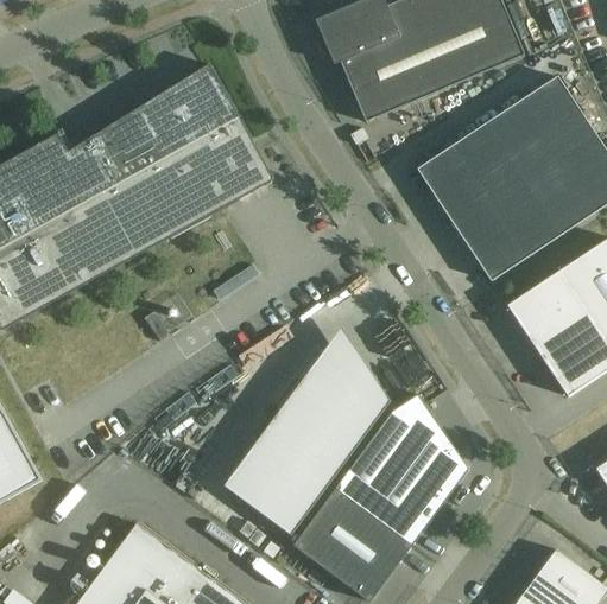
[(337,55),(366,121),(524,55),(500,0),(399,0),(387,5),(385,0),(375,0),(317,25),(332,59),(334,58),(333,57),(337,55)]
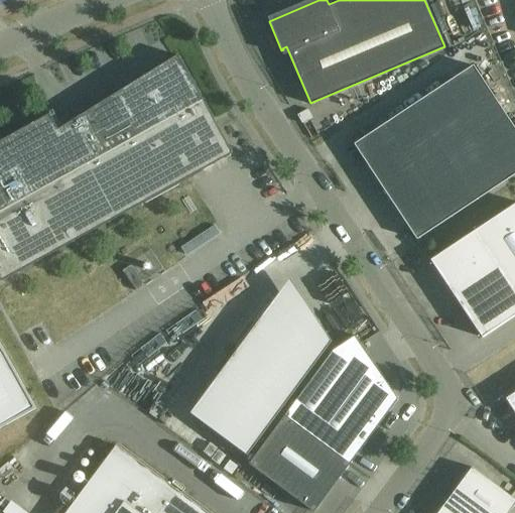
[(232,152),(177,53),(58,128),(56,125),(49,112),(13,132),(13,133),(0,139),(0,277),(1,279),(143,201),(144,203),(202,170),(202,169),(232,152)]
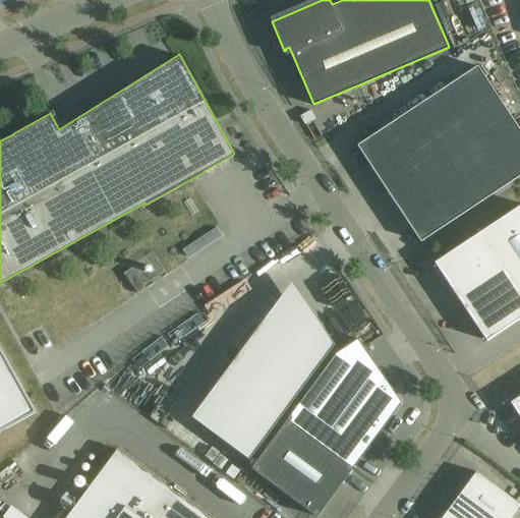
[(357,145),(420,241),(519,174),(519,129),(477,65),(357,145)]
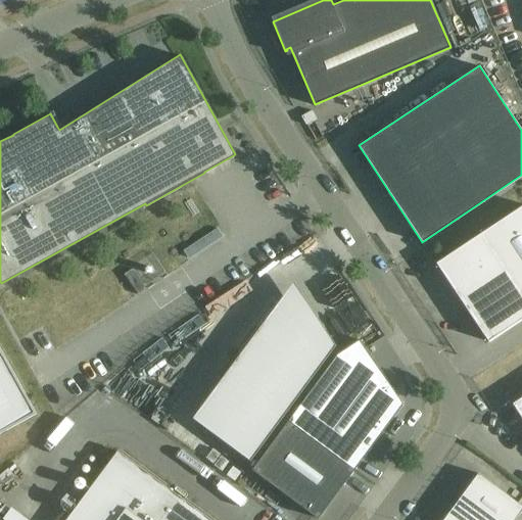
[(521,204),(436,263),(488,340),(521,318),(521,204)]
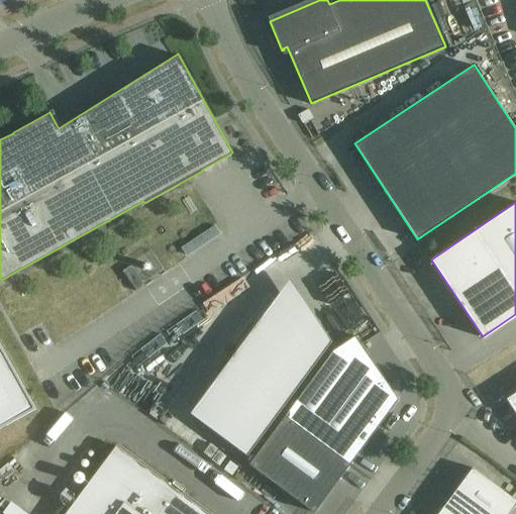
[(247,455),(332,341),(321,324),(317,329),(275,298),(190,413),(247,455)]
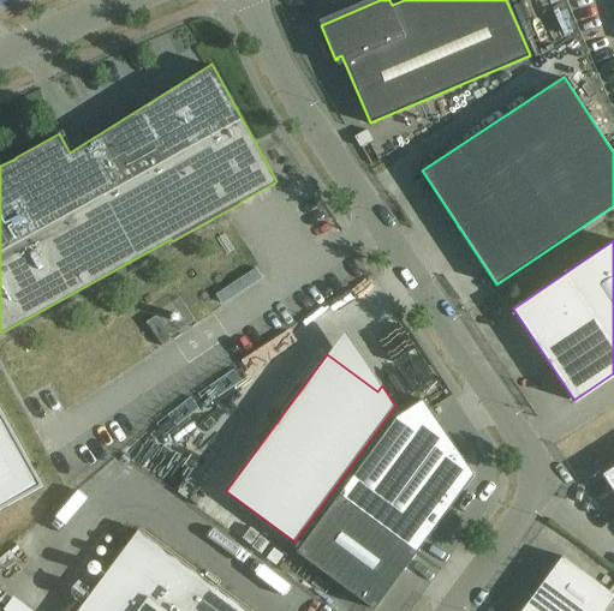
[(71,371),(58,376),(69,402),(82,396),(71,371)]
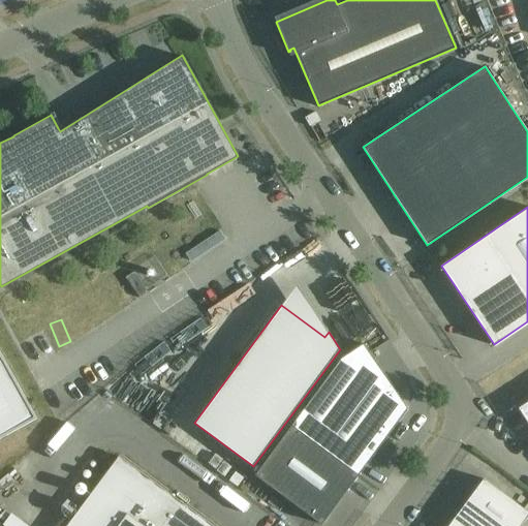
[(341,359),(291,425),(254,474),(317,521),(318,521),(321,523),(329,514),(359,474),(387,435),(386,435),(407,407),(400,397),(364,343),(341,359)]
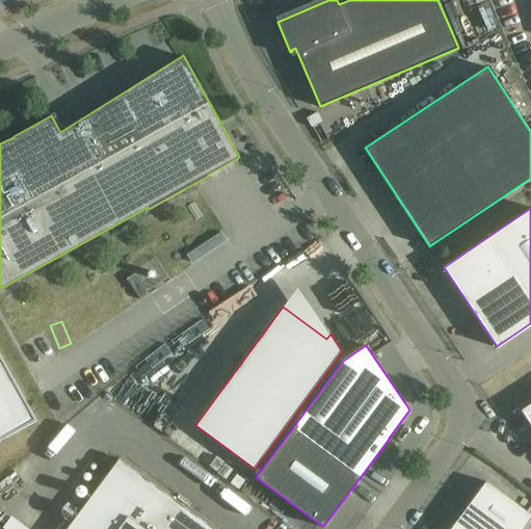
[(0,439),(36,420),(0,354),(0,439)]
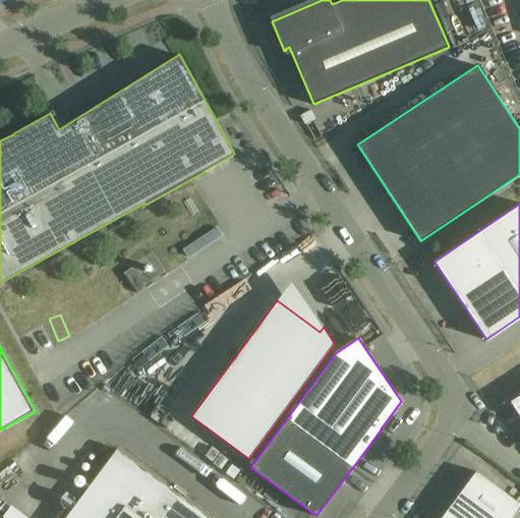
[(519,394),(510,401),(519,415),(519,394)]
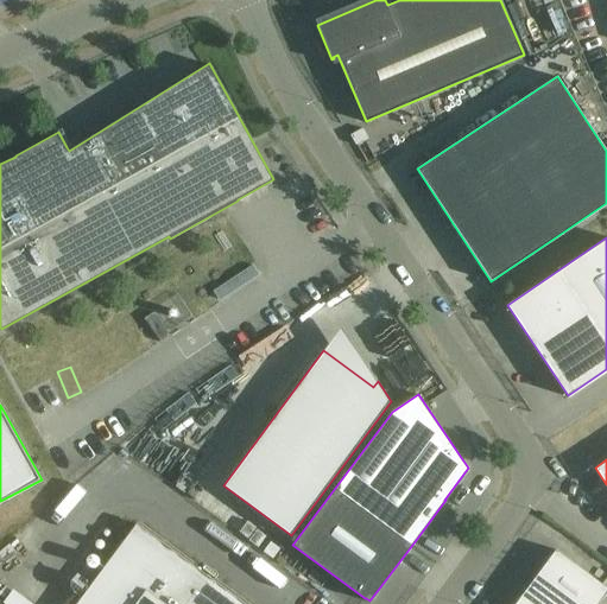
[(75,603),(246,603),(137,522),(75,603)]
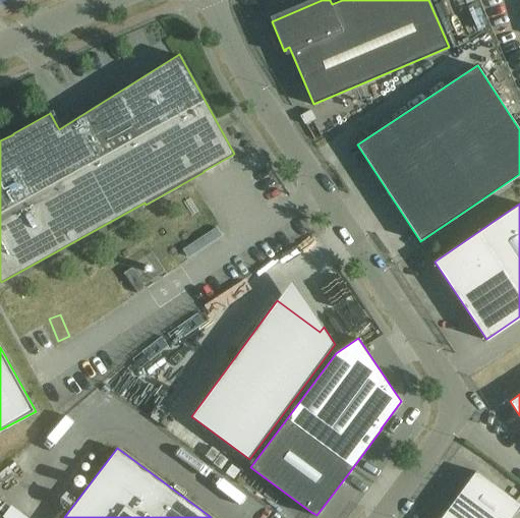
[(511,517),(519,507),(519,503),(476,470),(441,517),(511,517)]
